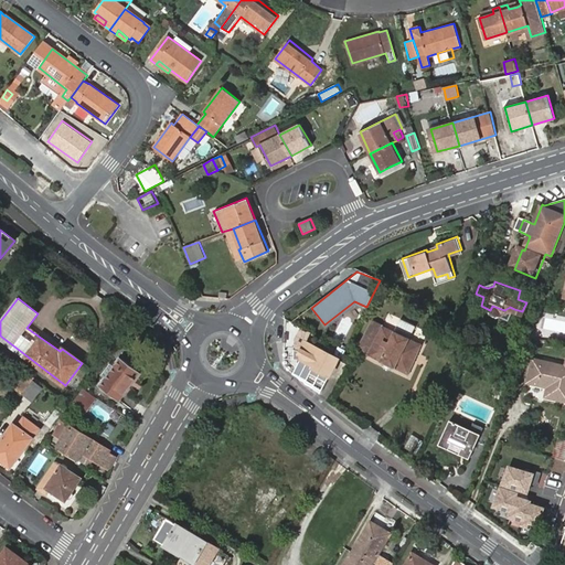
[(327,327),(354,305),(364,310),(366,307),(354,301),(324,324),(327,327)]
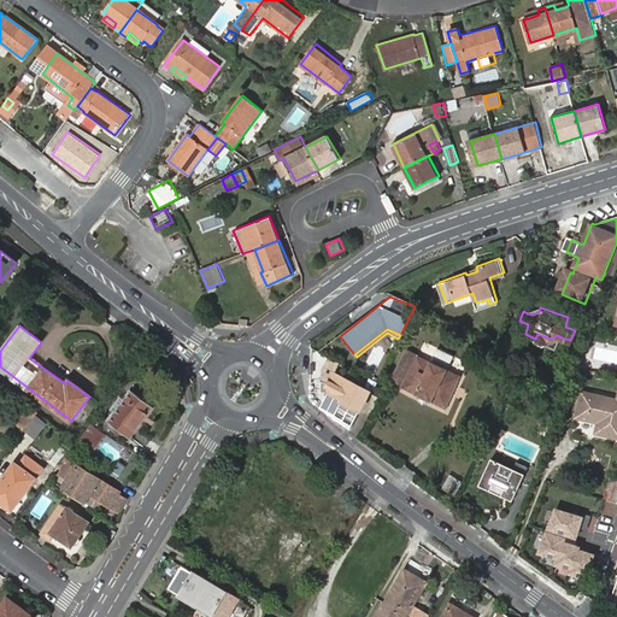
[(538,334),(535,339),(558,347),(562,338),(557,335),(551,339),(538,334)]
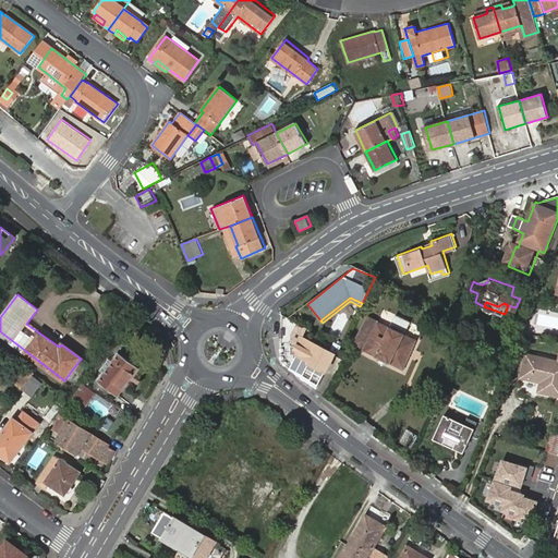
[(363,349),(403,368),(416,340),(378,322),(363,349)]
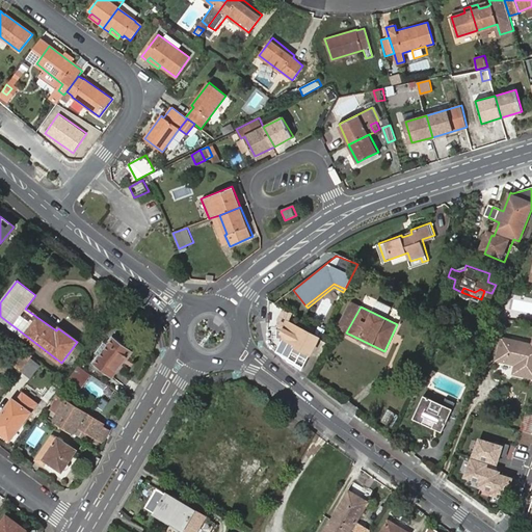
[(280,328),(284,330),(287,323),(292,315),(283,311),(277,321),(280,328)]
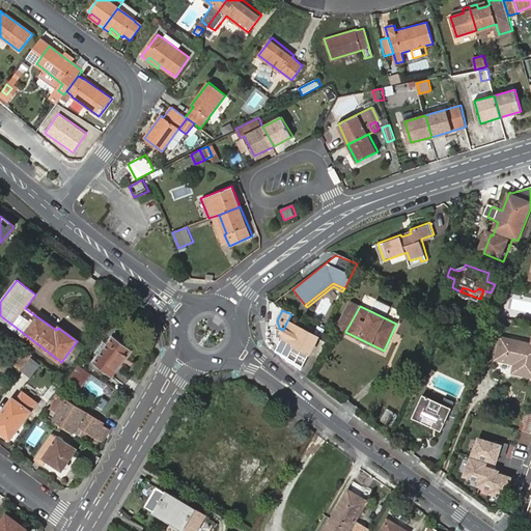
[(290,345),(310,355),(318,337),(286,323),(283,330),(284,331),(282,340),(290,344),(290,345)]
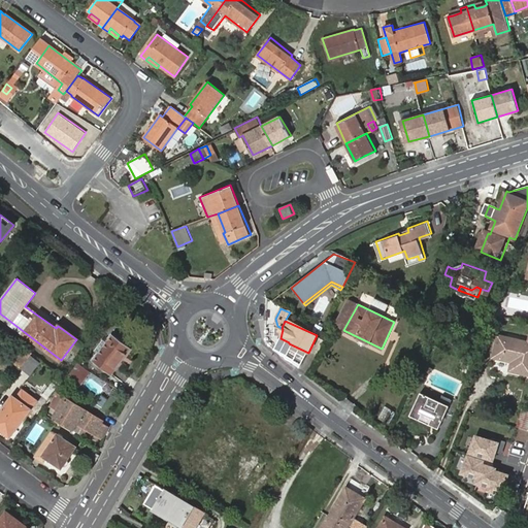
[(96,352),(91,359),(109,374),(129,348),(108,331),(94,350),(96,352)]
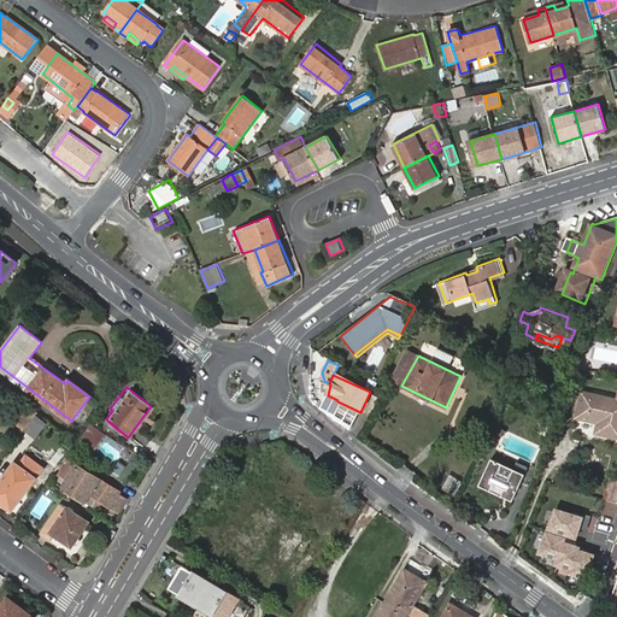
[(616,399),(604,397),(581,392),(575,417),(599,423),(597,433),(616,436),(616,399)]
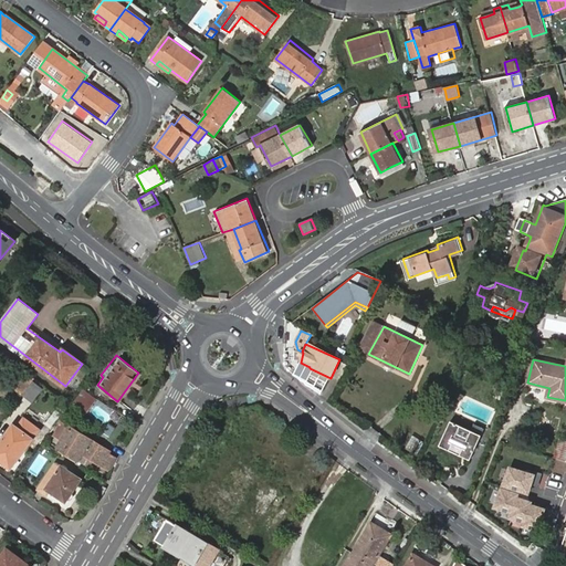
[(35,404),(45,387),(23,371),(12,388),(35,404)]
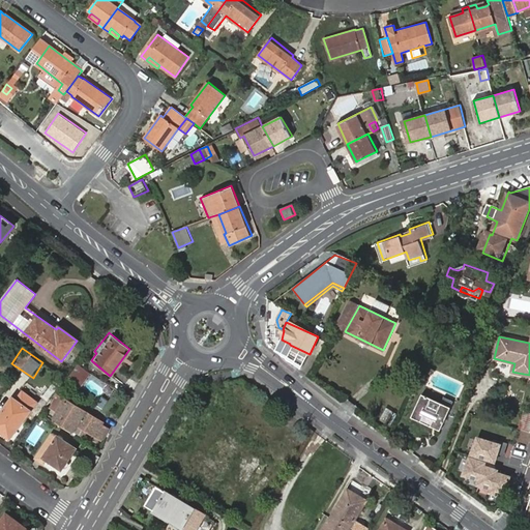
[(468,356),(464,365),(473,370),(477,360),(468,356)]
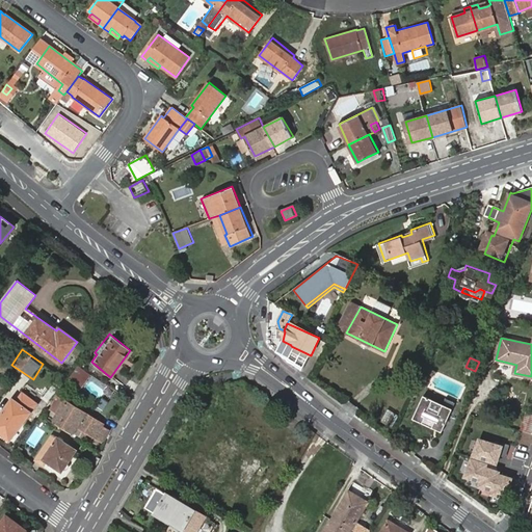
[(83,369),(75,380),(82,386),(89,374),(83,369)]
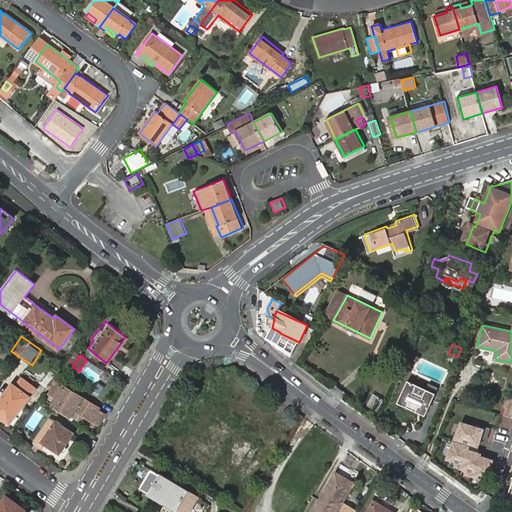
[(13,384),(0,400),(0,415),(9,423),(35,388),(22,378),(15,385),(13,384)]
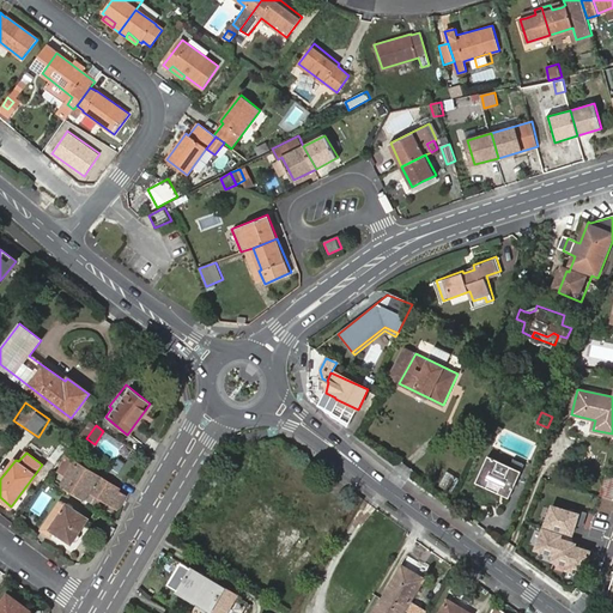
[(496,463),(497,461),(486,455),(474,483),(485,487),(489,481),(499,486),(497,492),(508,498),(521,472),(509,466),(508,469),(496,463)]
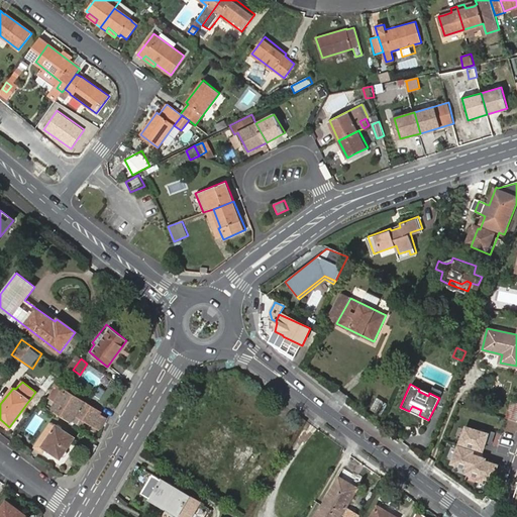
[(53,405),(49,409),(71,422),(72,420),(73,421),(77,415),(100,428),(105,418),(100,414),(101,413),(56,386),(48,398),(55,402),(53,405)]
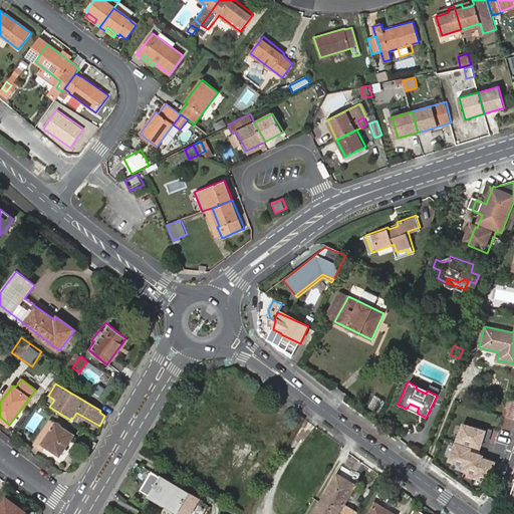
[(50,420),(35,444),(43,450),(46,445),(60,454),(73,435),(50,420)]
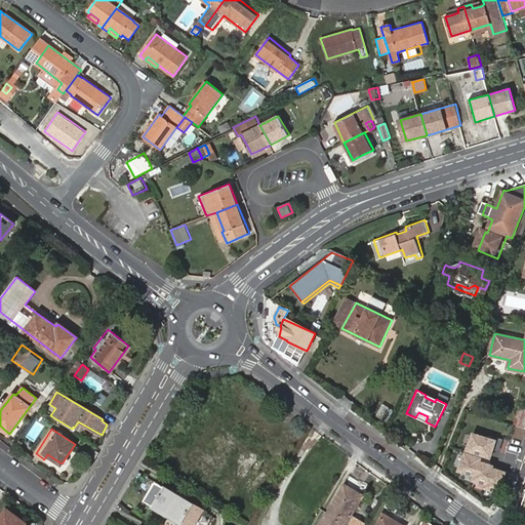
[(495,440),(472,432),(466,449),(489,457),(495,440)]
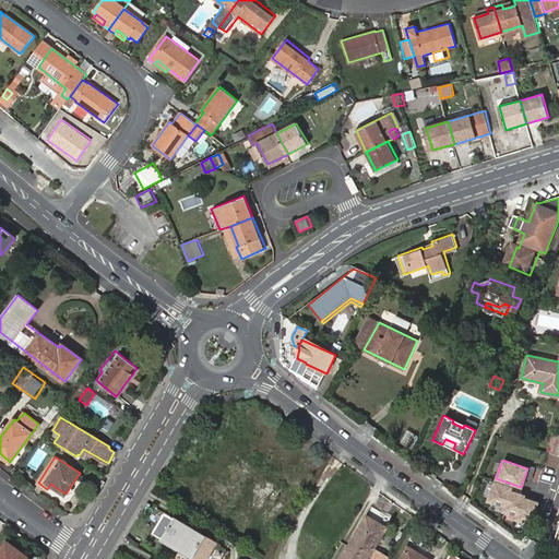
[(512,487),(494,482),(488,500),(506,506),(503,511),(519,515),(518,520),(532,524),(538,503),(523,498),(524,496),(511,491),(512,487)]
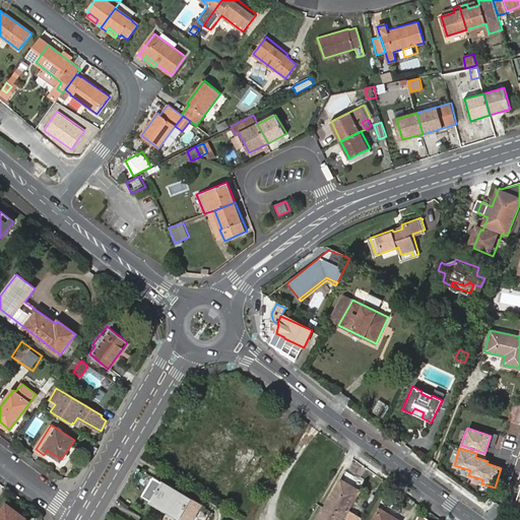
[(427,461),(430,453),(419,449),(416,457),(427,461)]
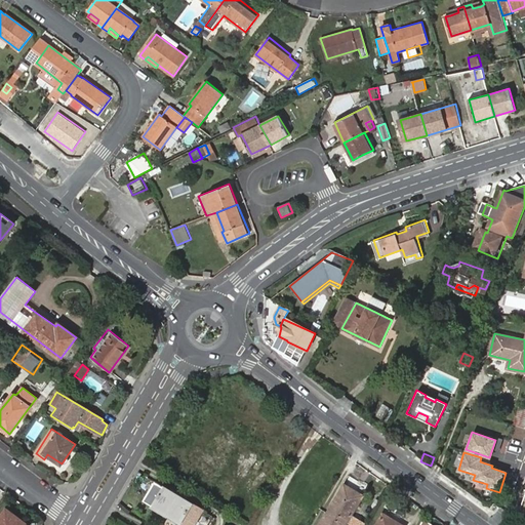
[(346,485),(321,524),(346,524),(364,496),(346,485)]
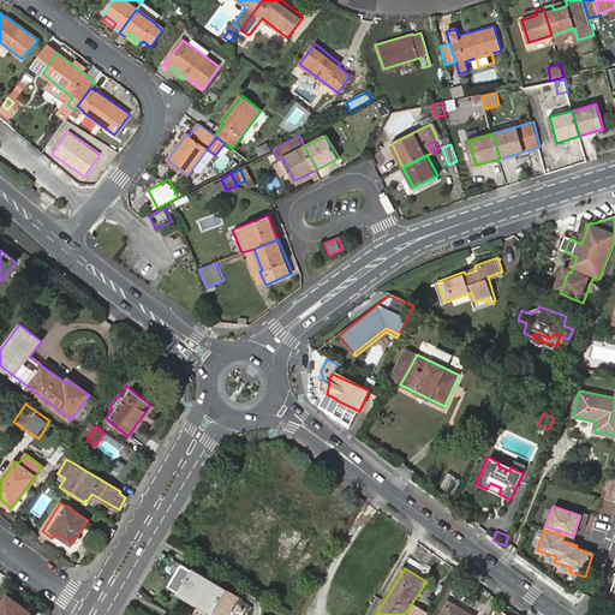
[(196,577),(192,574),(180,593),(195,602),(207,583),(196,577)]
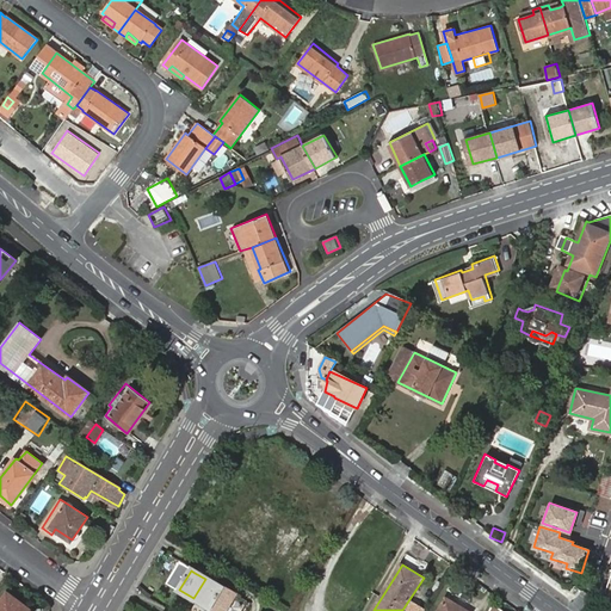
[(211,609),(223,590),(215,585),(205,579),(193,598),(211,609)]
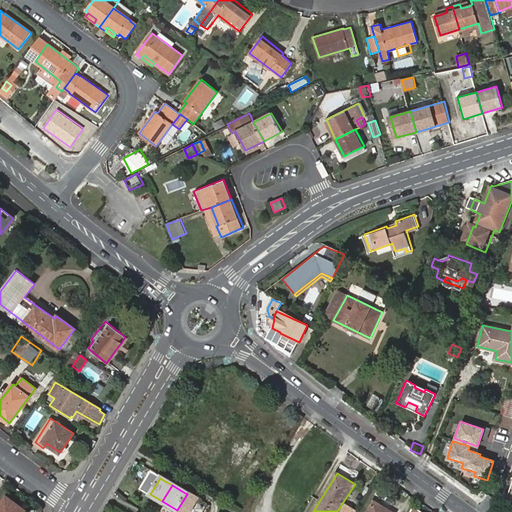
[(7,496),(0,505),(0,511),(26,511),(28,511),(7,496)]
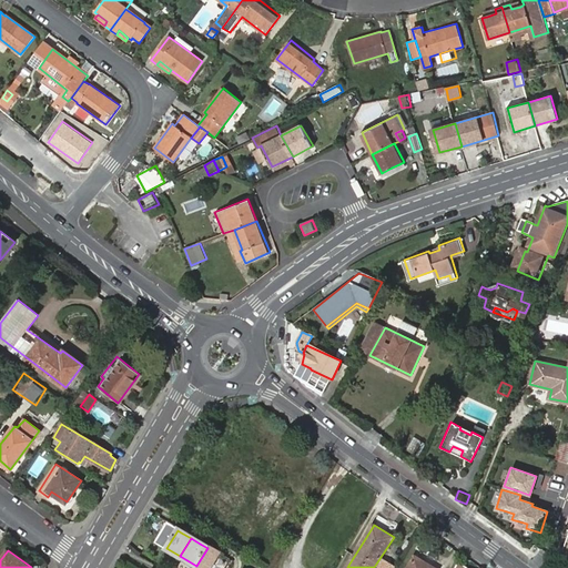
[(433,567),(416,557),(408,567),(433,567)]
